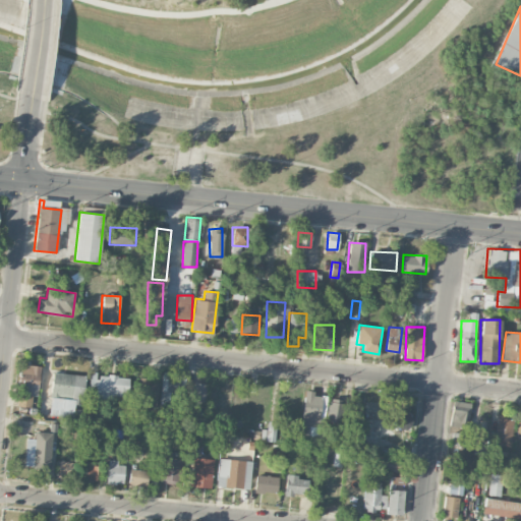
[(40,365),(19,364),(18,407),(32,407),(33,395),(39,395),(40,365)]
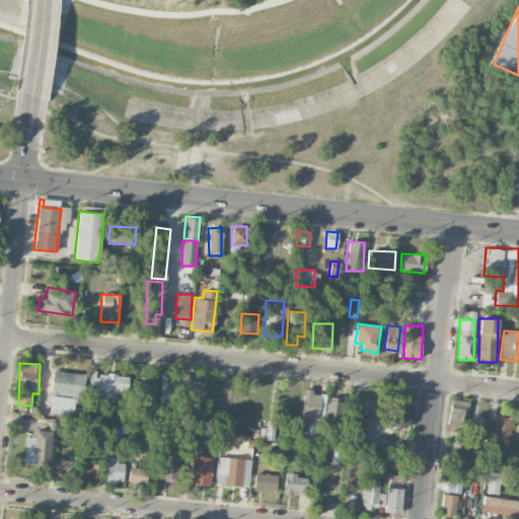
[(73,417),(75,403),(83,403),(85,374),(53,371),(49,415),(73,417)]
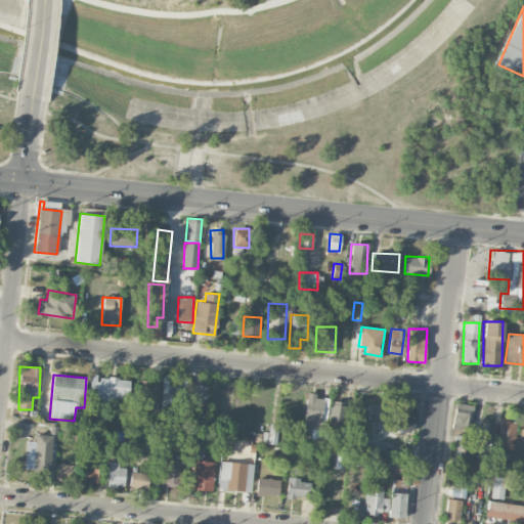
[(163,409),(173,409),(173,391),(186,391),(186,379),(174,379),(174,375),(162,375),(163,409)]
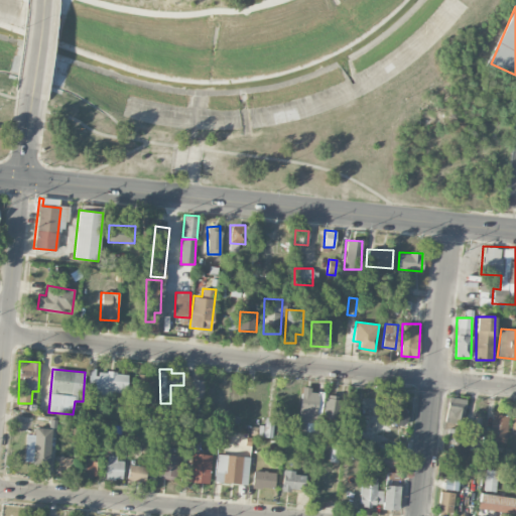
[(128,393),(128,372),(90,371),(89,392),(128,393)]
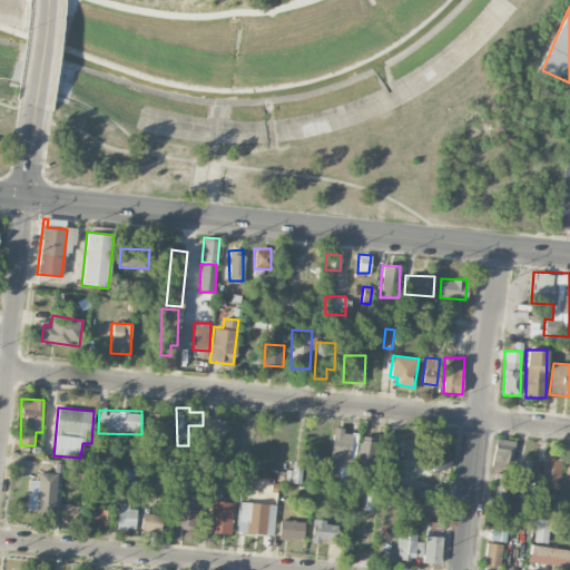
[(172,445),(173,415),(153,415),(151,445),(172,445)]
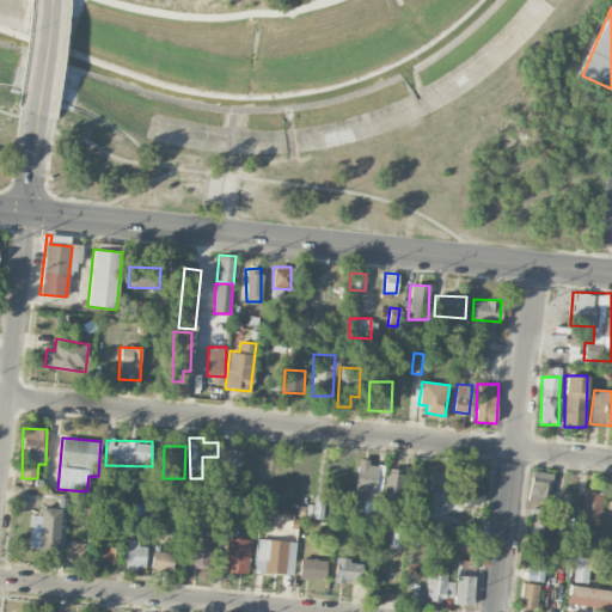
[(243,451),(226,450),(225,471),(242,472),(243,451)]
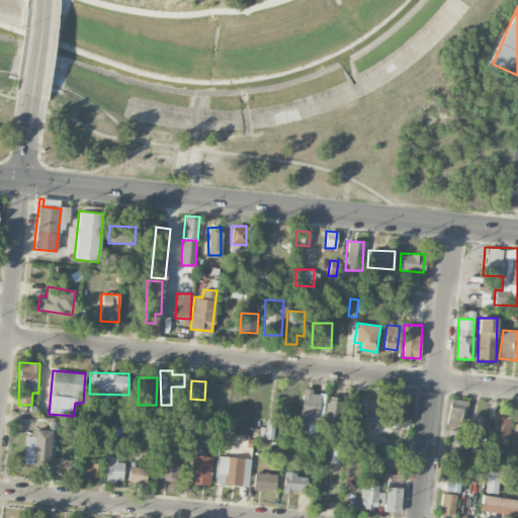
[(296,442),(319,444),(325,393),(303,391),(296,442)]
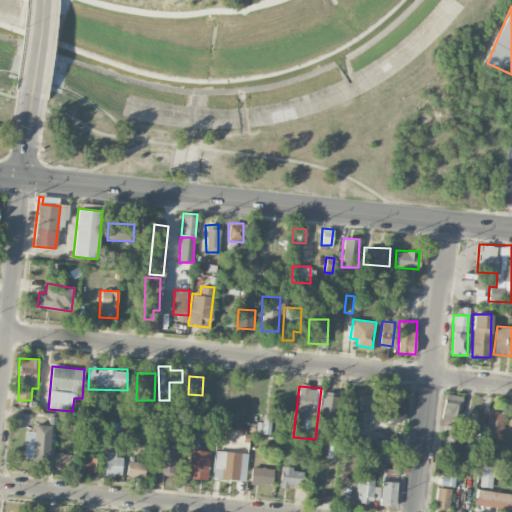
[(321,414),(335,415),(337,394),(322,394),(321,414)]
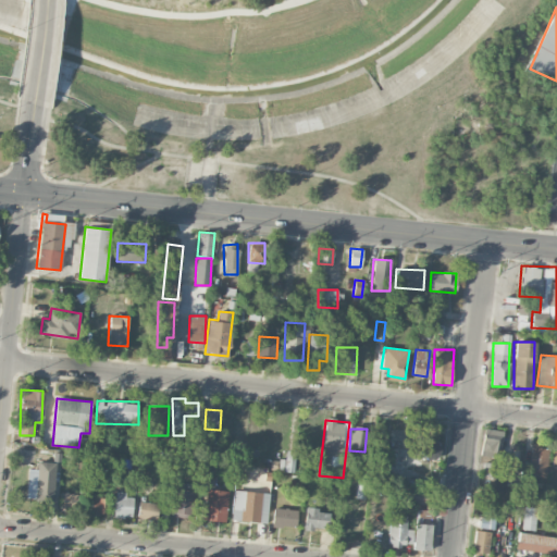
[(482,452),(499,453),(502,431),(483,430),(482,452)]
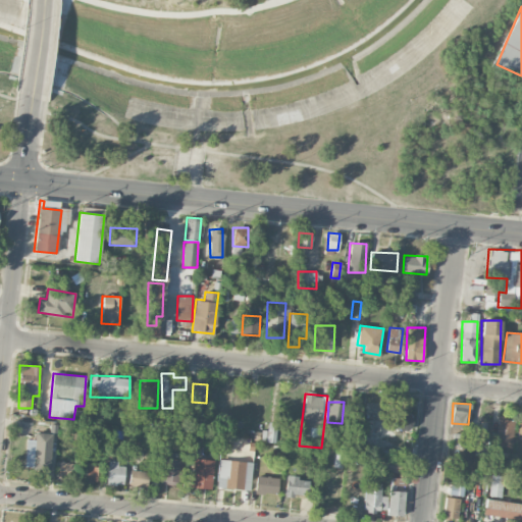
[(407,432),(414,420),(405,414),(398,426),(407,432)]
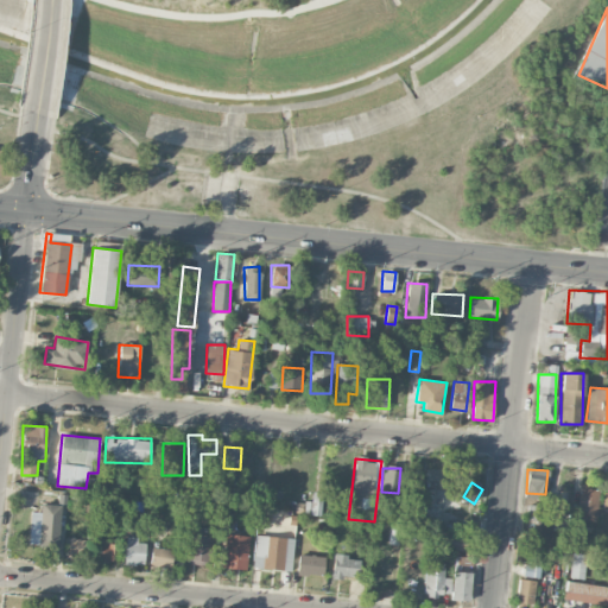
[(578,514),(599,515),(600,488),(578,487),(578,514)]
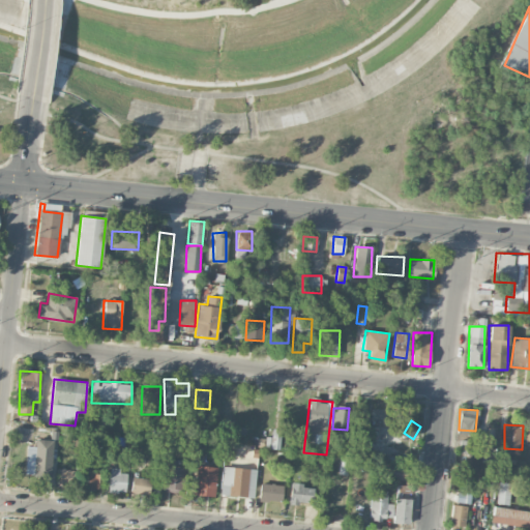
[(271,438),(263,438),(263,448),(280,448),(281,430),(271,429),(271,438)]
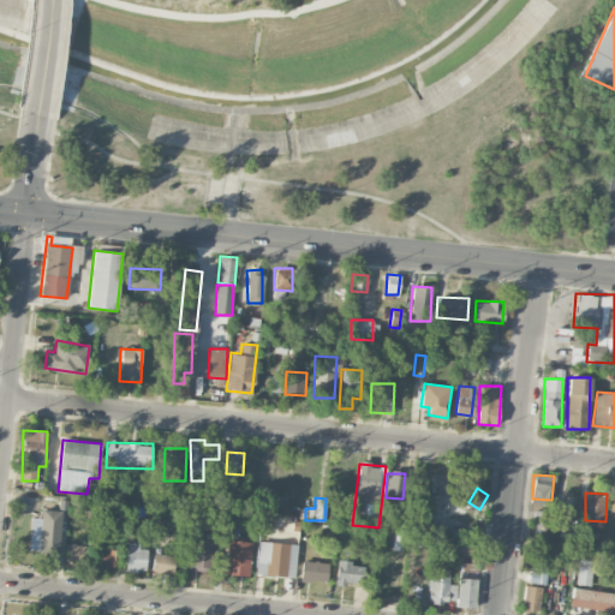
[(41,518),(31,518),(30,551),(59,553),(61,511),(41,509),(41,518)]
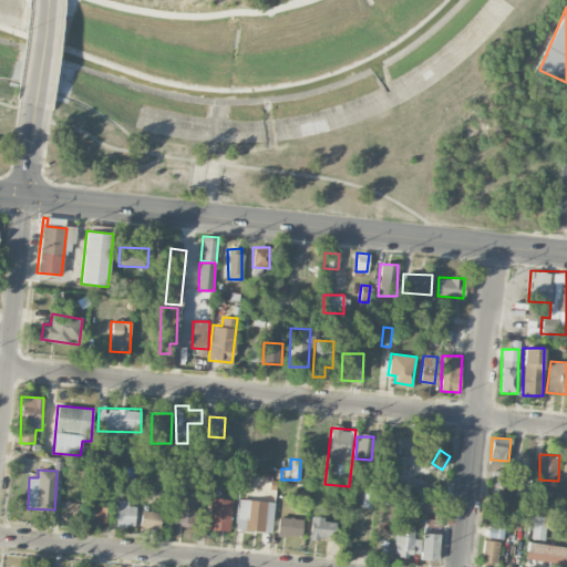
[(491,486),(506,487),(506,471),(492,471),(491,486)]
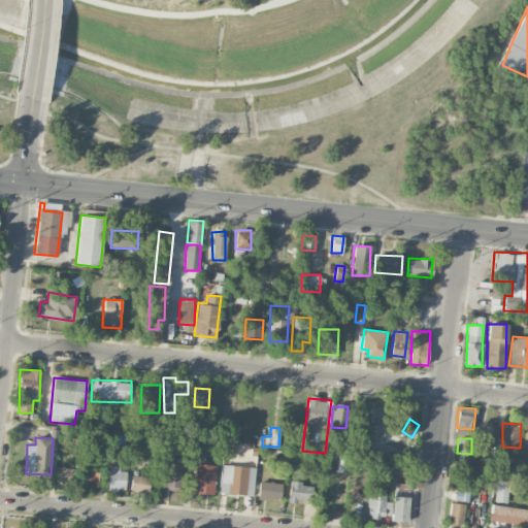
[(491,439),(482,438),(481,458),(489,458),(491,439)]
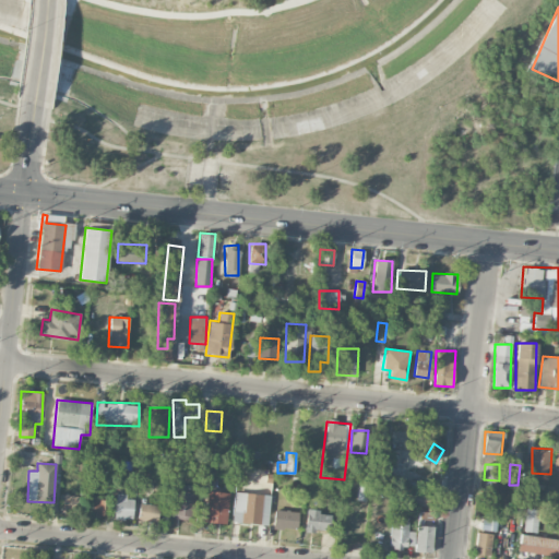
[(356,500),(366,501),(367,487),(358,486),(356,500)]
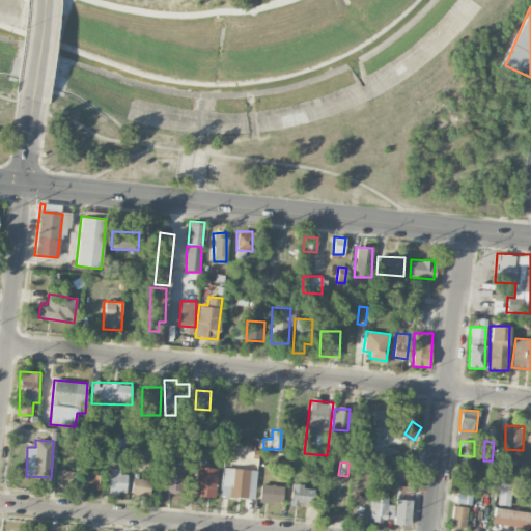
[(187,468),(167,464),(162,492),(183,495),(187,468)]
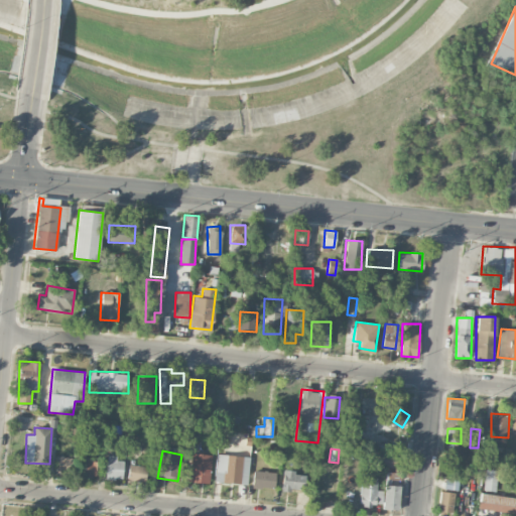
[(210,483),(211,455),(190,454),(189,482),(210,483)]
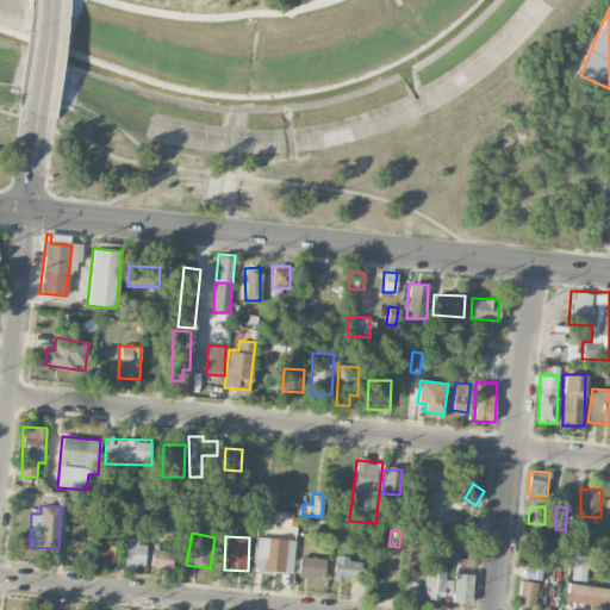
[(468,537),(441,536),(441,552),(467,553),(468,537)]
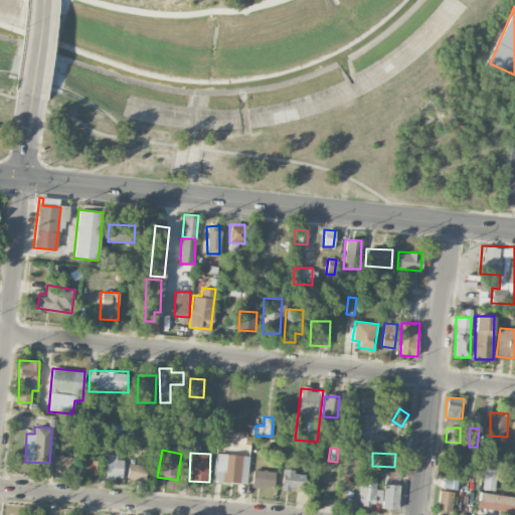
[(247,483),(248,456),(216,454),(215,482),(247,483)]
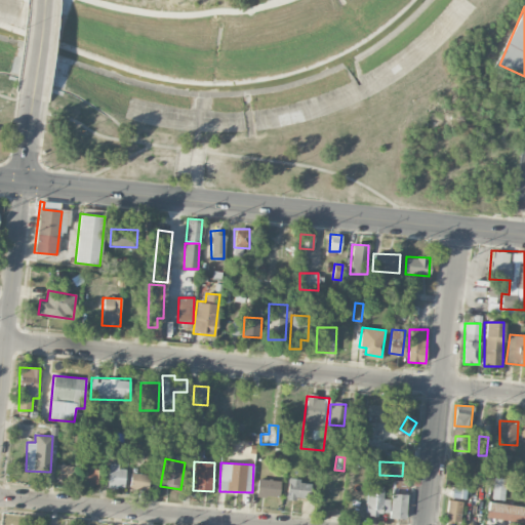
[(76,466),(56,465),(55,481),(76,483),(76,466)]
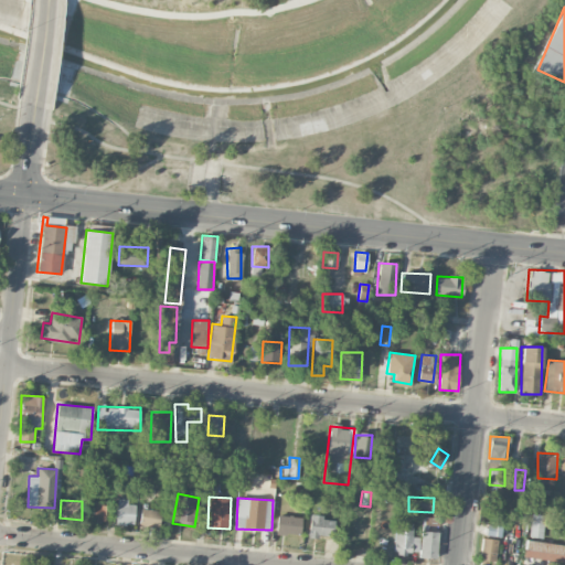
[(134,525),(135,502),(117,501),(116,524),(134,525)]
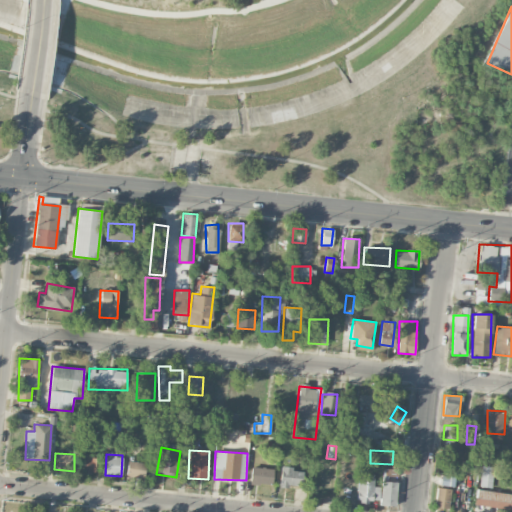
[(98,455),(84,456),(85,474),(99,473),(98,455)]
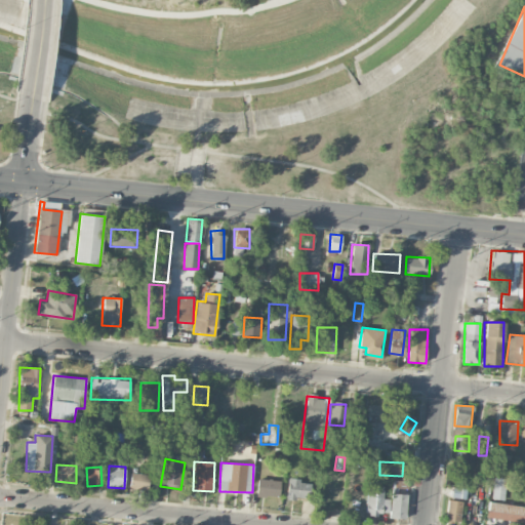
[(149,474),(131,473),(129,487),(148,489),(149,474)]
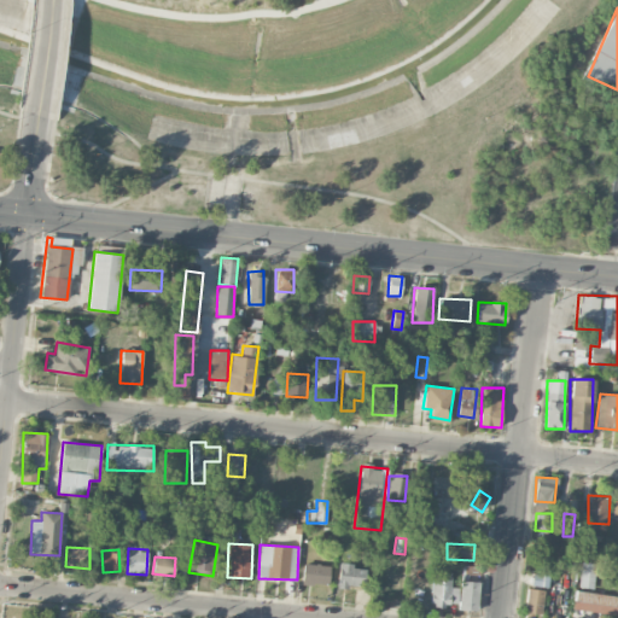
[(302,583),(327,587),(331,566),(304,563),(302,583)]
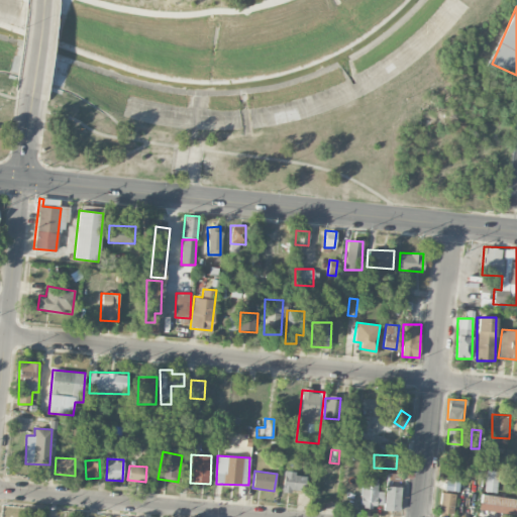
[(497,493),(498,473),(486,471),(485,492),(497,493)]
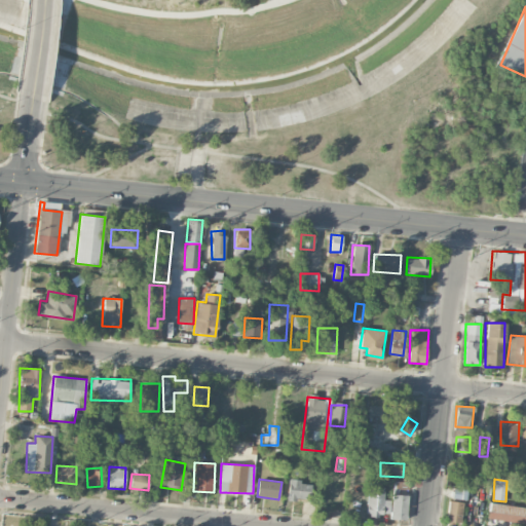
[(310,482),(289,480),(287,498),(308,500),(310,482)]
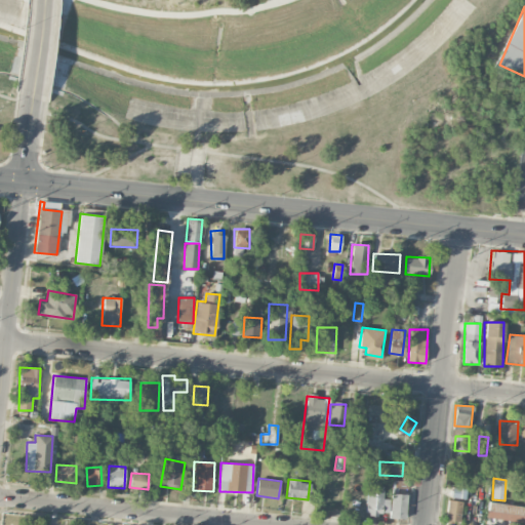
[(382,499),(382,488),(367,488),(366,515),(389,515),(389,499),(382,499)]
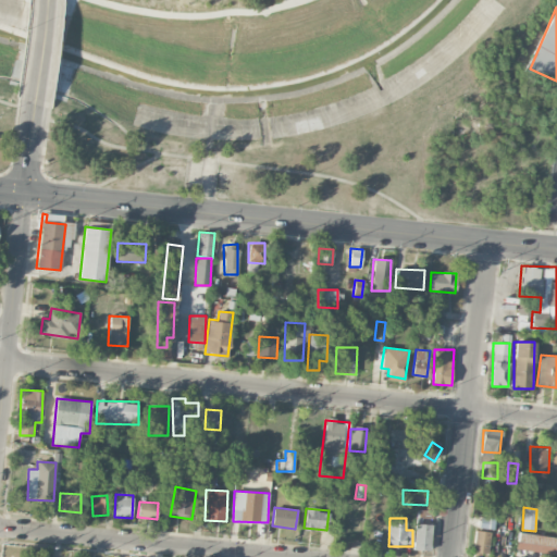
[(431,524),(415,523),(413,549),(430,551),(431,524)]
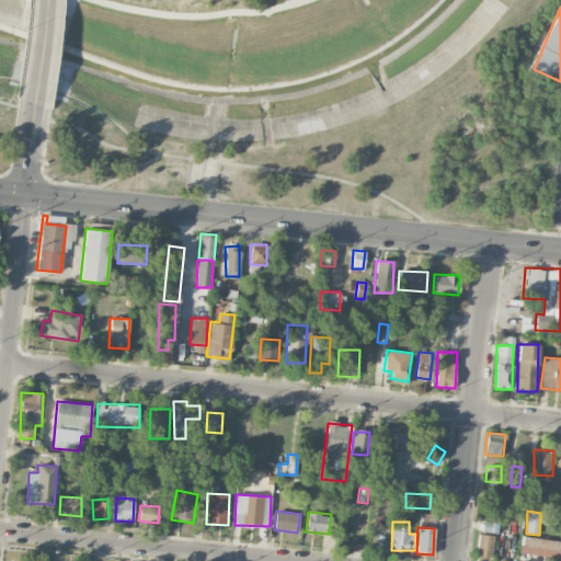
[(493,536),(478,535),(477,557),(492,558),(493,536)]
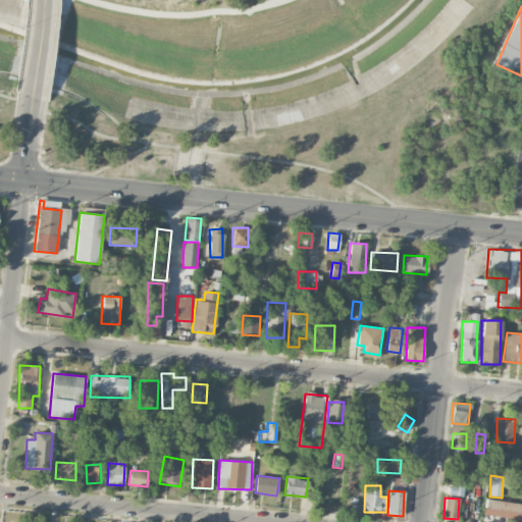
[(521,503),(485,500),(484,516),(521,519),(521,503)]
